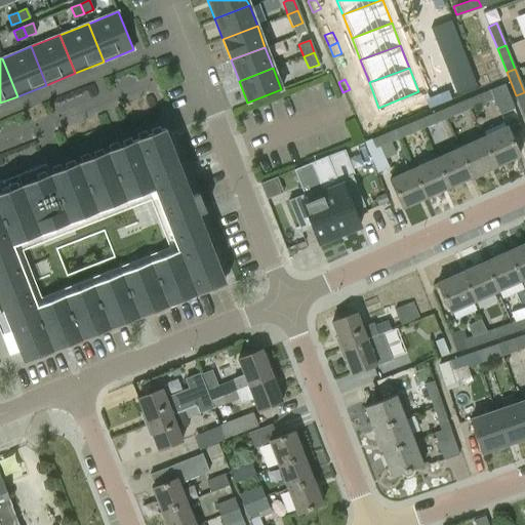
[(505,83),(490,89),(493,98),(500,114),(514,108),(505,83)]
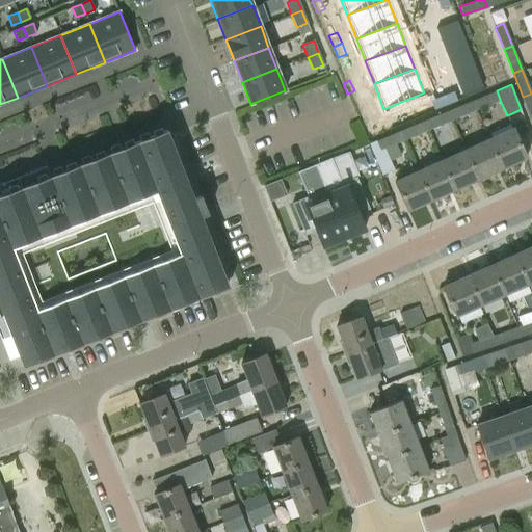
[(354,90),(347,94),(352,104),(360,102),(354,90)]
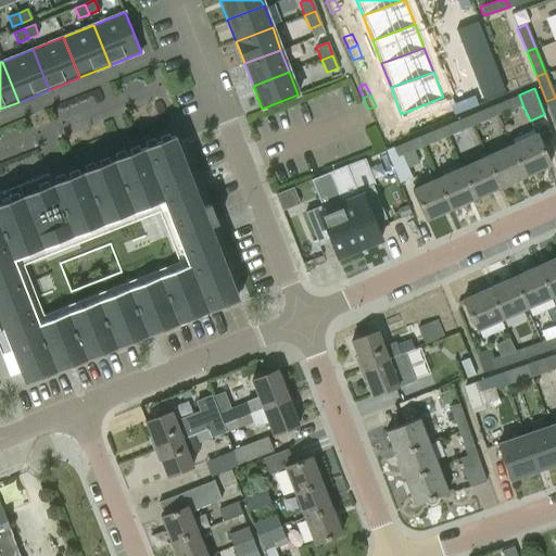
[(555,97),(555,98),(546,101),(555,126),(555,97)]
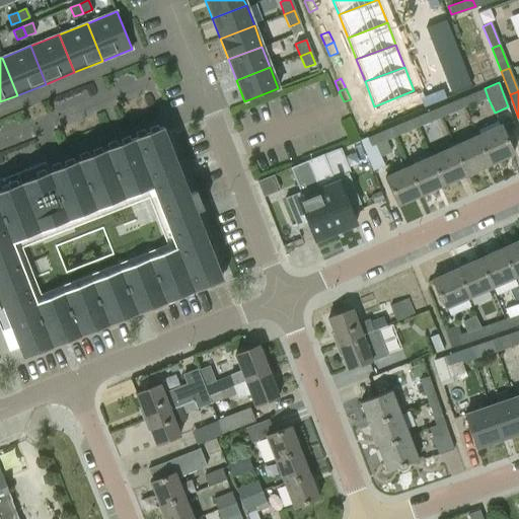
[(476,92),(459,98),(463,107),(479,101),(476,92)]
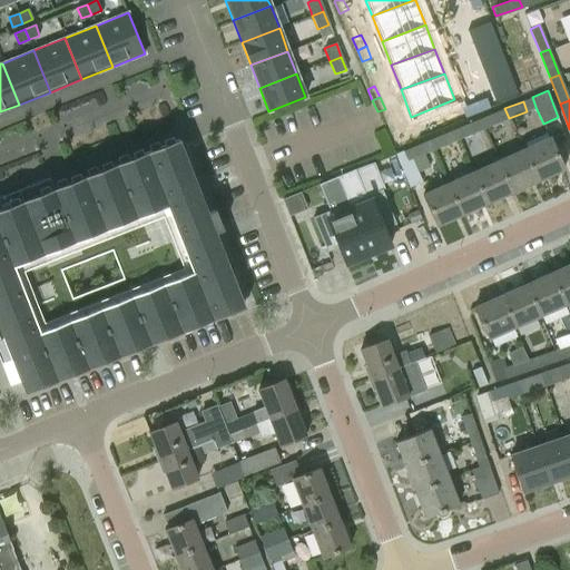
[(497,111),(479,119),(483,129),(501,121),(497,111)]
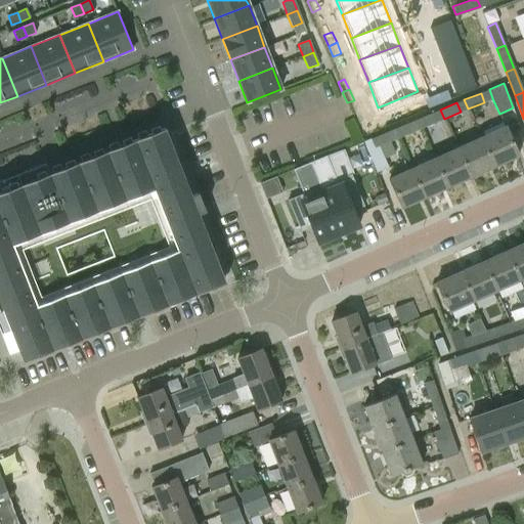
[(433,113),(417,120),(421,128),(437,122),(433,113)]
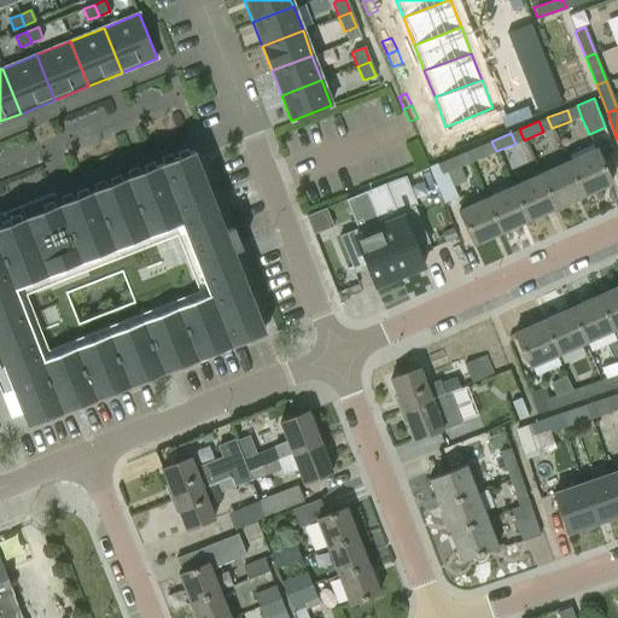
[(483,144),(464,152),(468,163),(488,156),(483,144)]
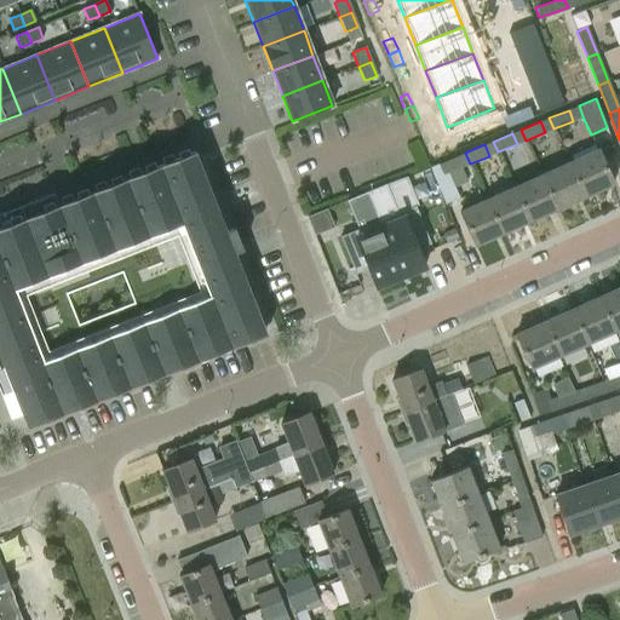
[(568,161),(584,195),(612,182),(596,148),(568,161)]
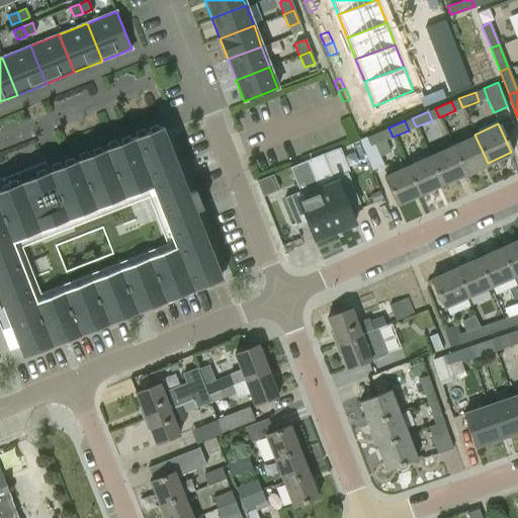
[(366,137),(366,138),(360,140),(367,159),(372,170),(383,166),(379,157),(374,145),(381,142),(385,140),(381,131),(366,137)]
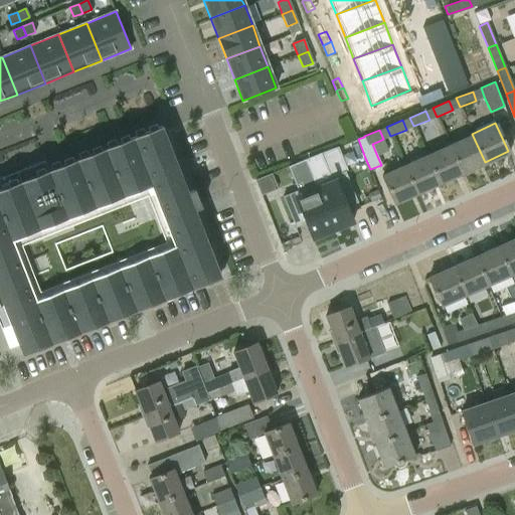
[(43,161),(0,177),(0,328),(8,348),(140,296),(143,304),(219,274),(163,131),(49,176),(43,161)]
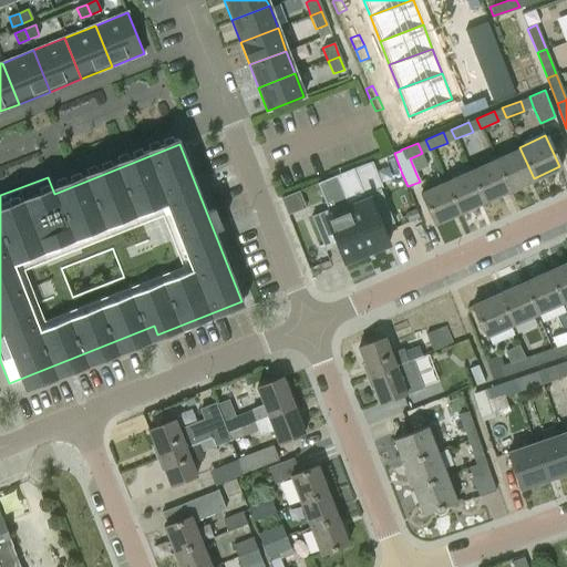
[(519,147),(494,158),(508,189),(534,178),(519,147)]
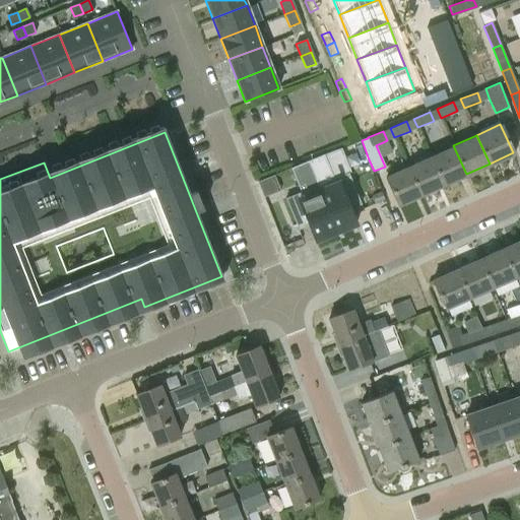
[(466,174),(453,145),(431,155),(444,184),(466,174)]
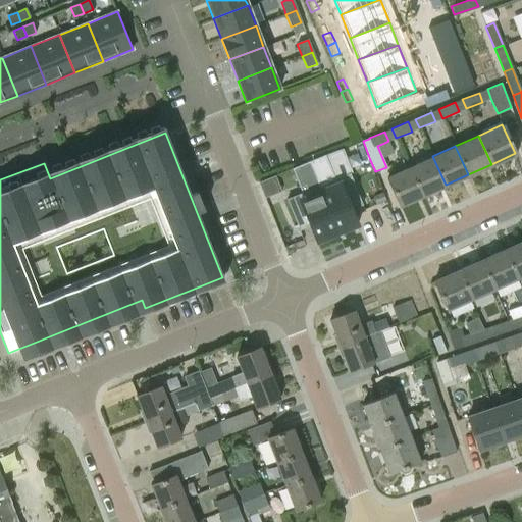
[(325,154),(308,161),(317,186),(336,233),(356,225),(358,225),(351,209),(349,204),(358,200),(360,199),(350,172),(347,173),(338,177),(334,178),(325,154)]
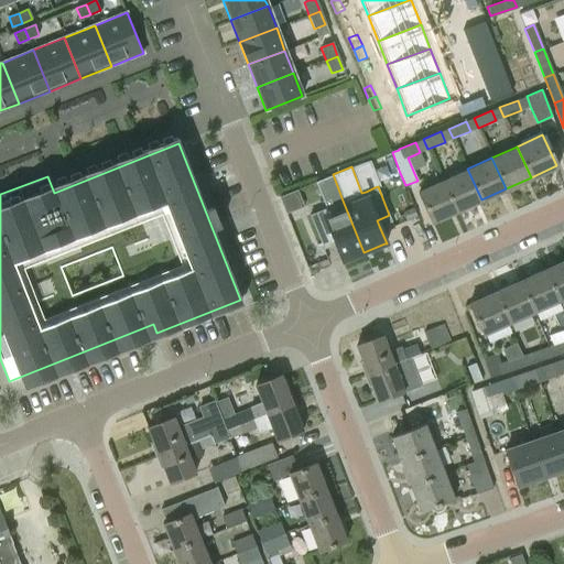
[(442,180),(456,212),(481,199),(467,169),(442,180)]
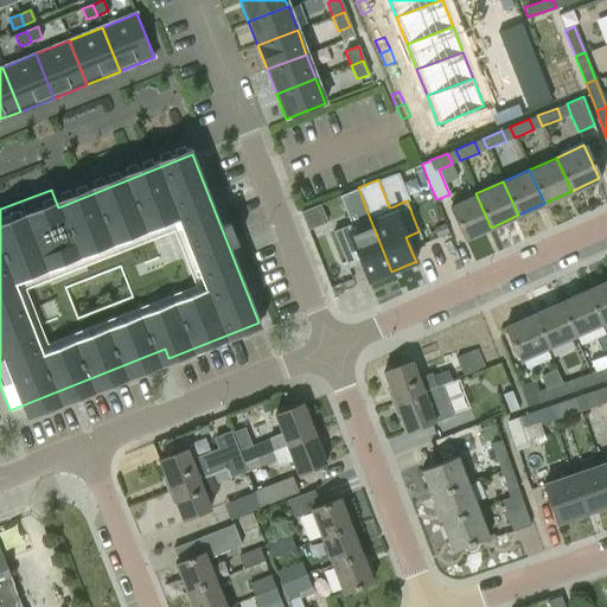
[(344,227),(332,231),(345,262),(356,257),(358,263),(366,282),(391,272),(369,216),(358,187),(339,196),(350,223),(344,227)]
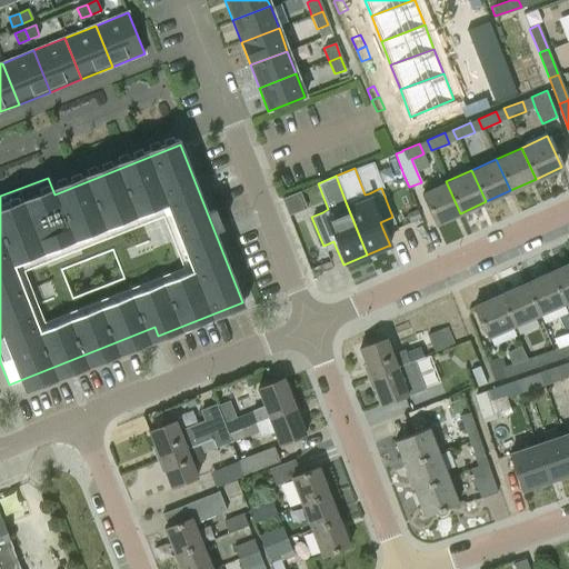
[(435,225),(460,213),(446,181),(420,193),(435,225)]
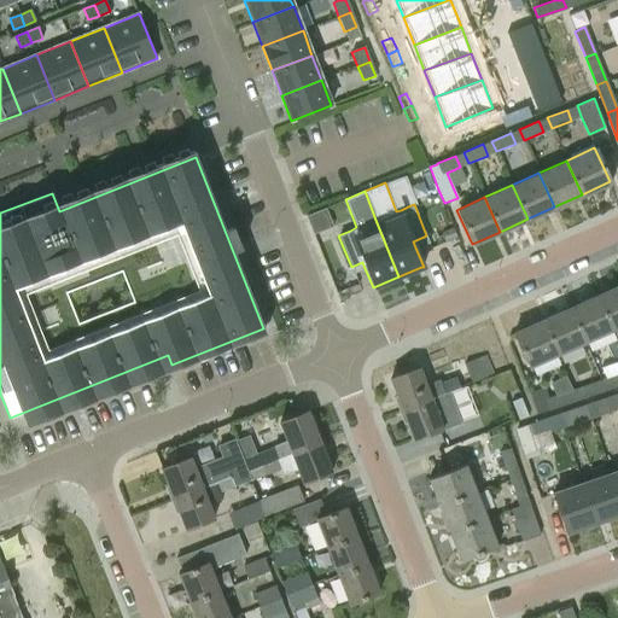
[(617,284),(595,295),(611,328),(617,325),(617,284)]
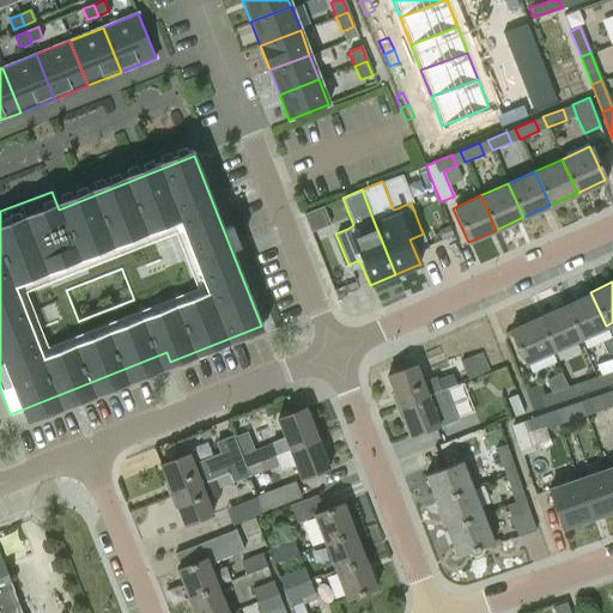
[(590,292),(563,304),(578,339),(606,326),(590,292)]
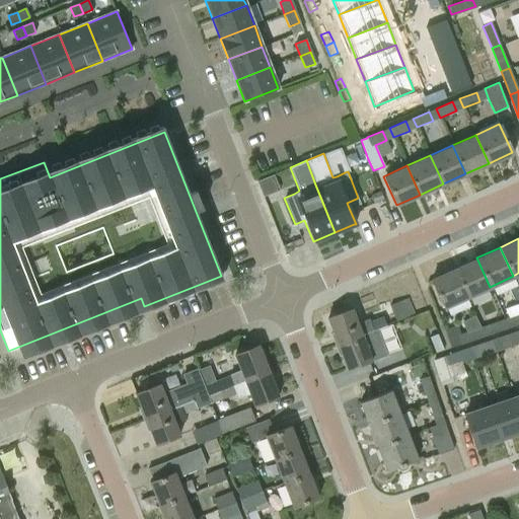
[(490,287),(476,257),(453,269),(466,297),(490,287)]
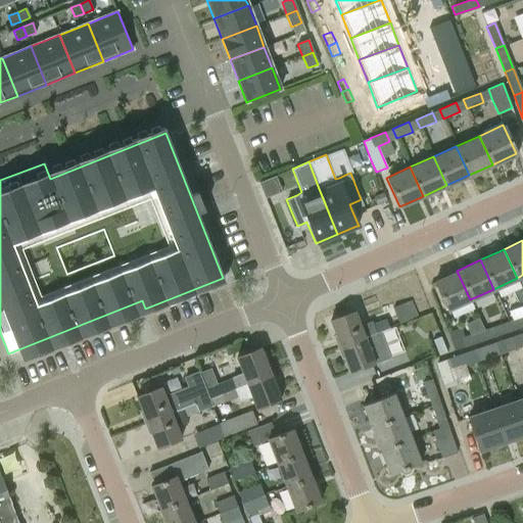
[(446,311),(470,299),(457,271),(433,281),(446,311)]
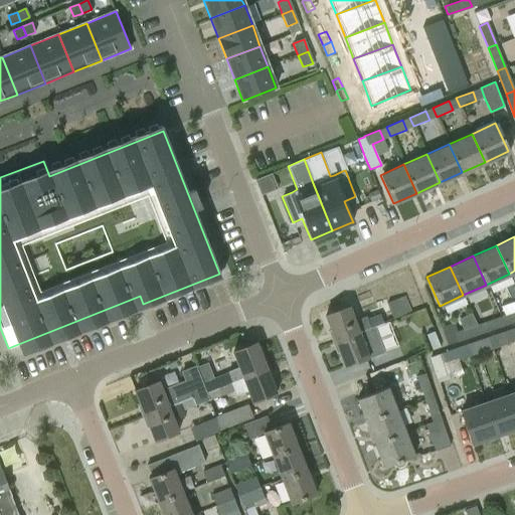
[(411,312),(404,296),(386,303),(393,319),(411,312)]
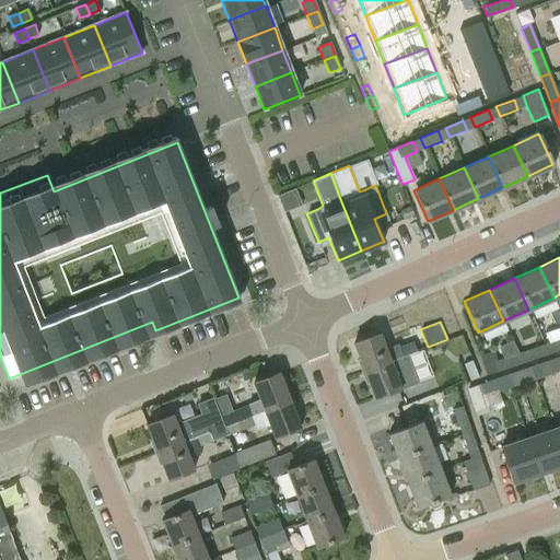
[(364,371),(418,351),(413,341),(398,347),(397,345),(385,349),(380,334),(354,343),(364,371)]
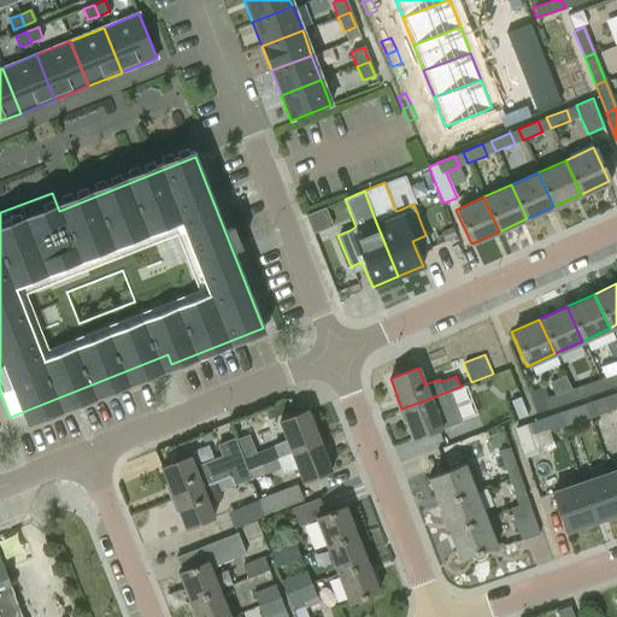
[(616,386),(616,372),(600,380),(605,391),(616,386)]
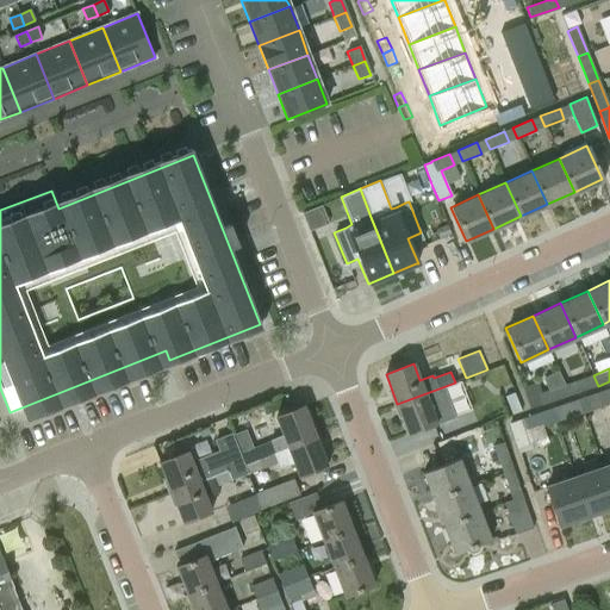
[(598,386),(593,375),(565,385),(570,396),(598,386)]
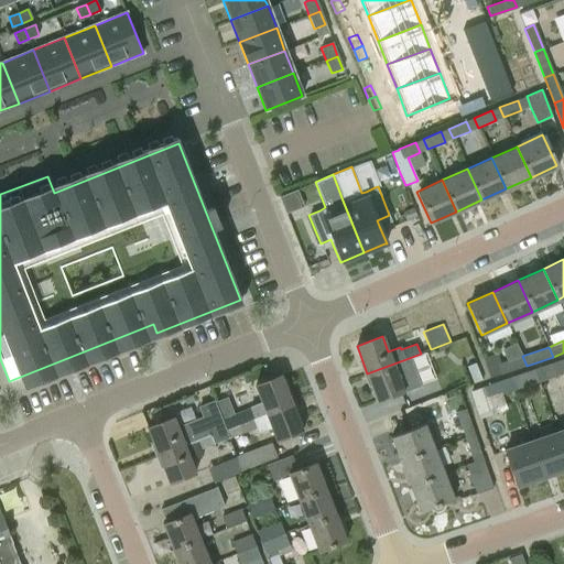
[(367,373),(378,401),(403,391),(399,379),(410,373),(411,375),(426,368),(421,354),(367,373)]
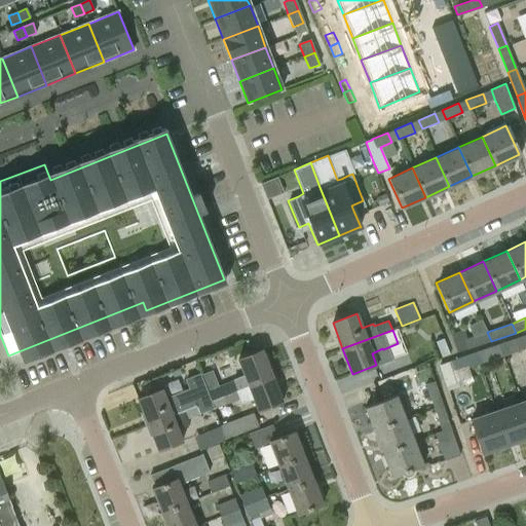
[(491,341),(487,332),(464,339),(462,331),(452,334),(458,352),(466,349),(491,341)]
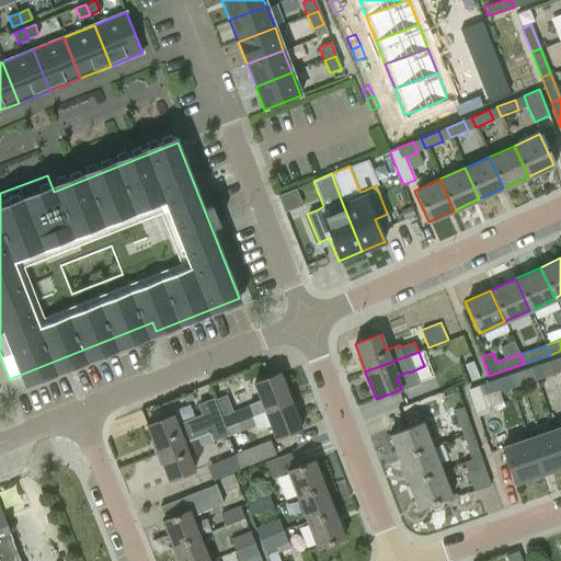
[(530,367),(535,380),(560,371),(557,358),(530,367)]
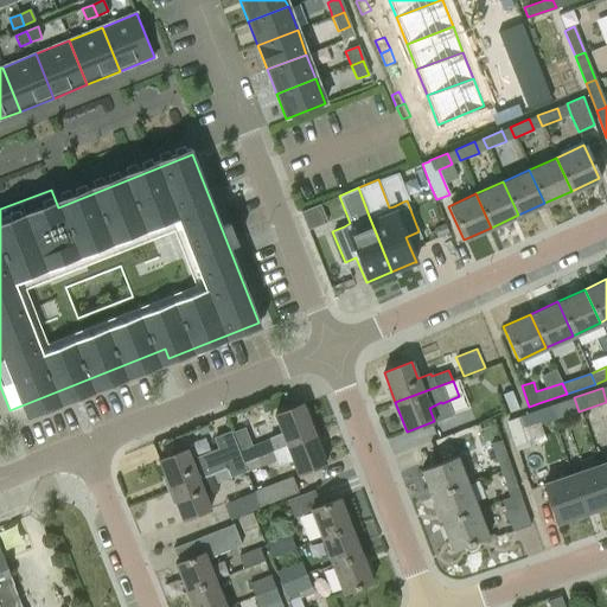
[(551,421),(569,415),(576,413),(579,411),(574,397),(547,407),(551,421)]
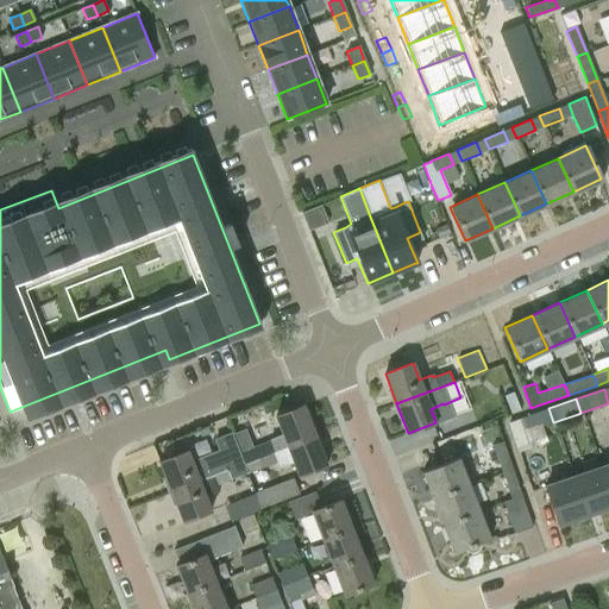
[(274,451),(315,435),(303,406),(276,416),(283,433),(269,439),(270,440),(249,449),(242,431),(232,434),(239,452),(243,463),(274,451)]
